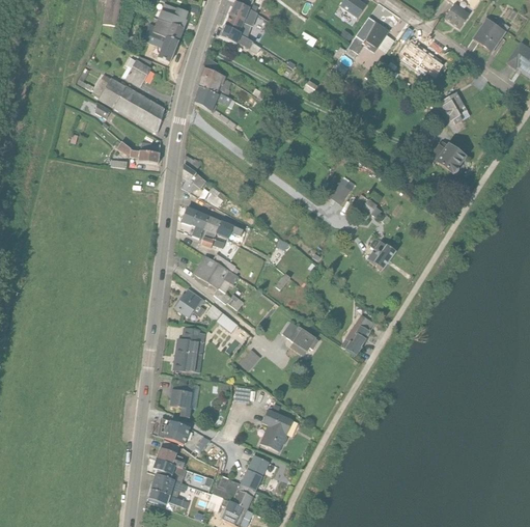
[(106,0),(103,23),(116,25),(120,0),(106,0)]
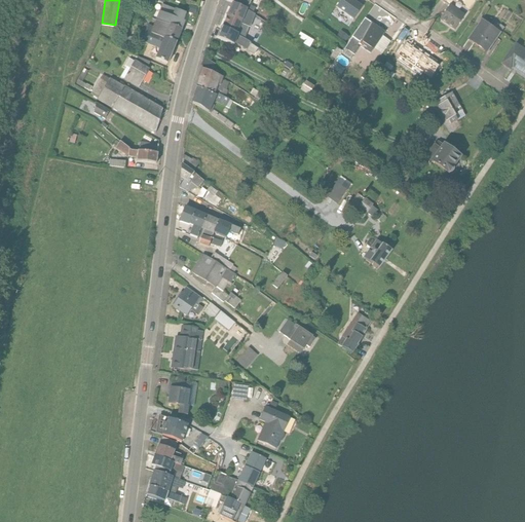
[(148,0),(146,5),(153,8),(156,0),(148,0)]
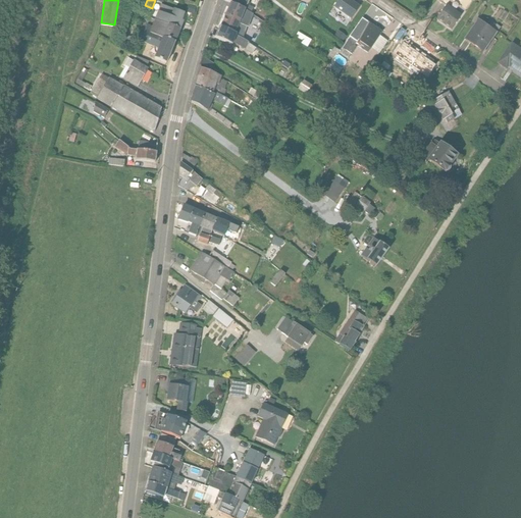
[(246,8),(245,9),(251,11),(254,6),(247,3),(248,0),(231,0),(230,2),(246,8)]
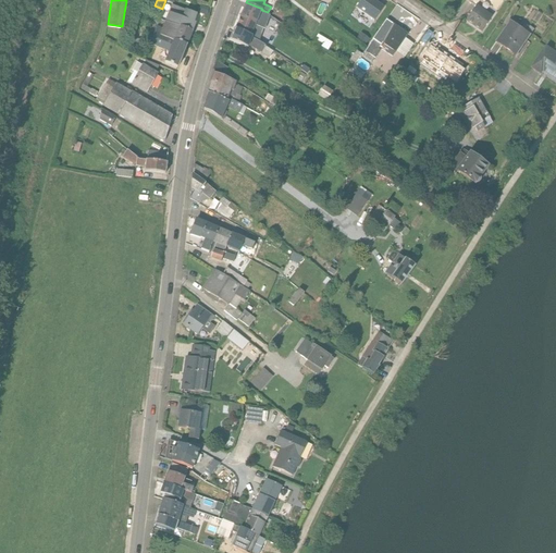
[(358,0),(355,5),(374,19),(384,4),(378,0),(358,0)]
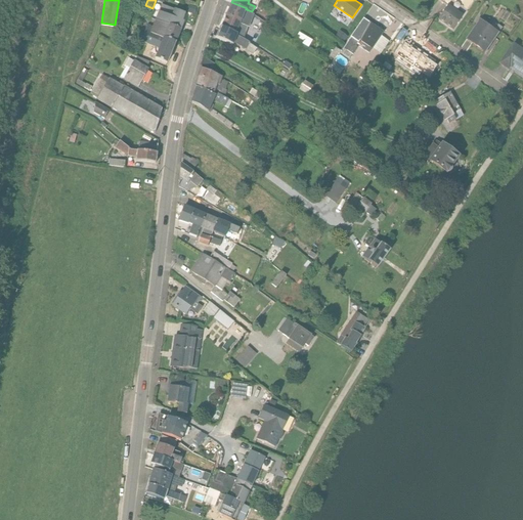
[(226,14),(241,20),(246,9),(247,8),(231,2),(226,14)]
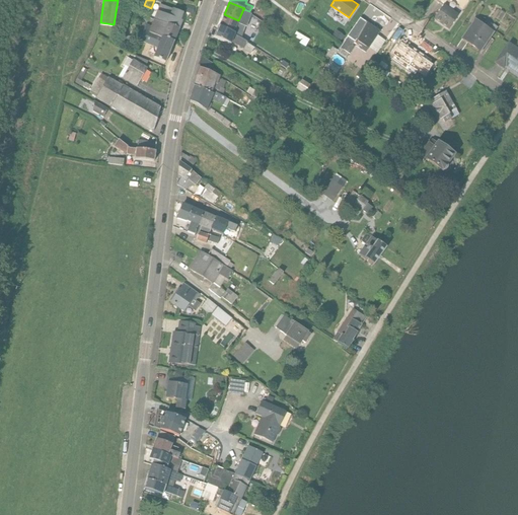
[(167,22),(179,27),(182,20),(181,19),(183,12),(172,7),(160,3),(157,10),(154,18),(167,23),(167,22)]
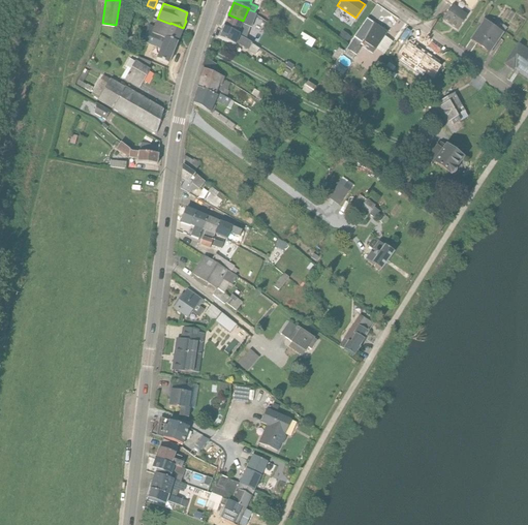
[(191,3),(188,9),(196,12),(198,6),(191,3)]
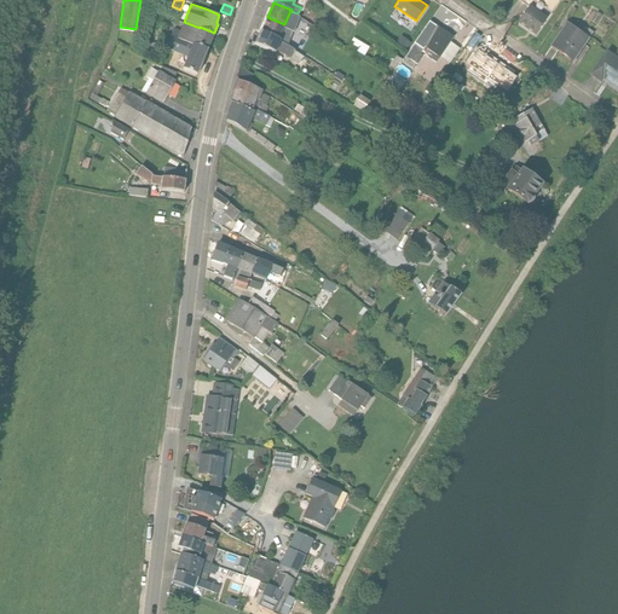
[(530,4),(517,22),(535,34),(547,16),(530,4)]
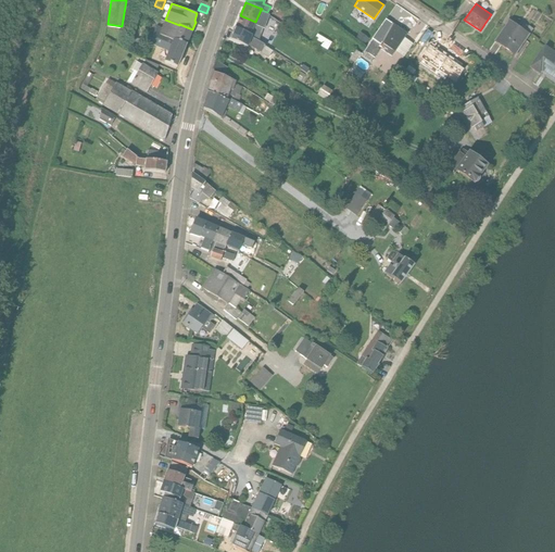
[(255,22),(255,23),(264,27),(268,13),(267,12),(261,10),(255,22)]
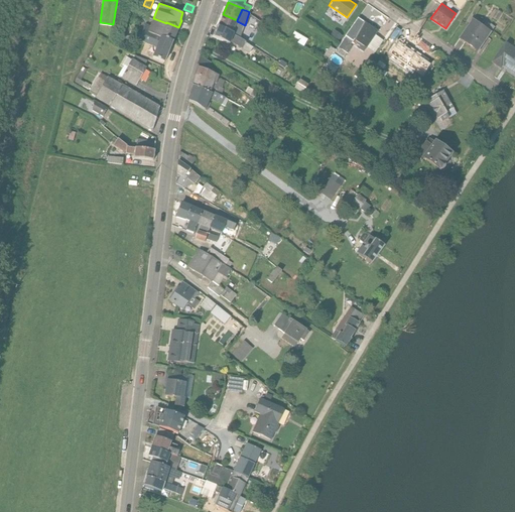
[(219,25),(233,31),(234,27),(237,21),(237,20),(223,14),(219,25)]
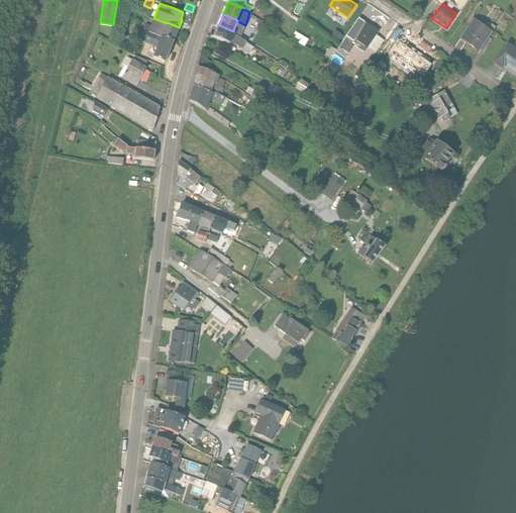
[(494,30),(490,27),(474,16),(458,37),(480,52),(495,30),(494,30)]
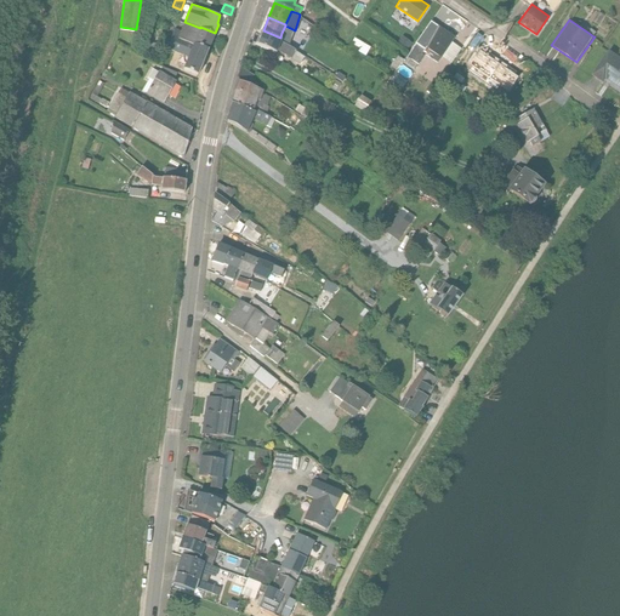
[(178,36),(192,43),(193,41),(209,49),(215,33),(200,27),(200,28),(185,22),(181,29),(178,36)]
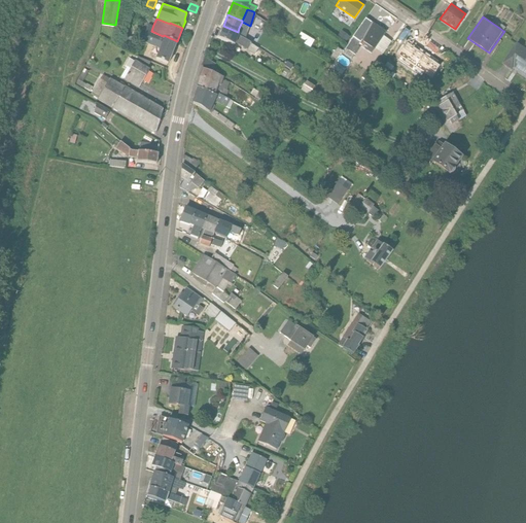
[(361,38),(374,47),(386,30),(371,20),(358,37),(361,38)]
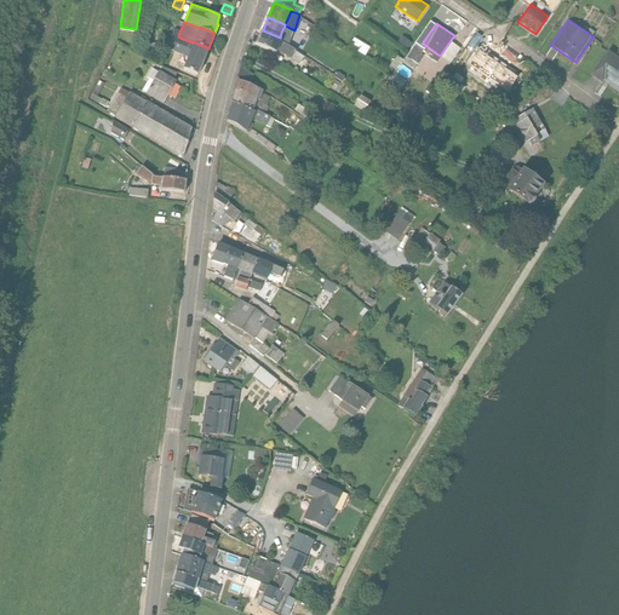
[(165,65),(177,70),(179,64),(183,65),(191,42),(178,36),(181,29),(175,27),(167,46),(183,53),(181,62),(168,57),(164,55),(160,64),(165,65)]
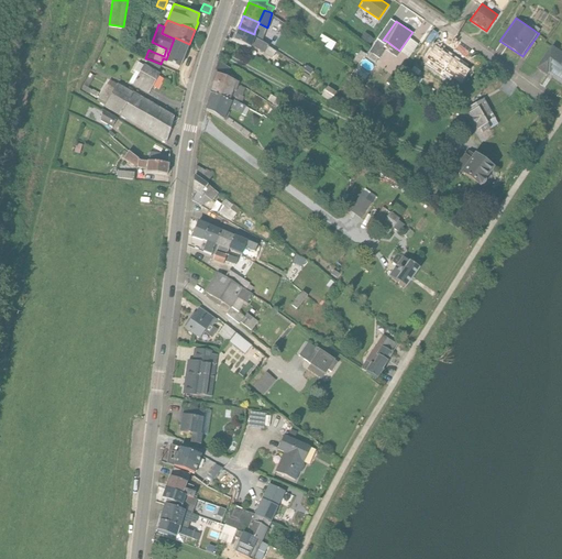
[(254,34),(239,28),(238,28),(232,39),(251,46),(252,44),(255,36),(255,35),(254,34)]
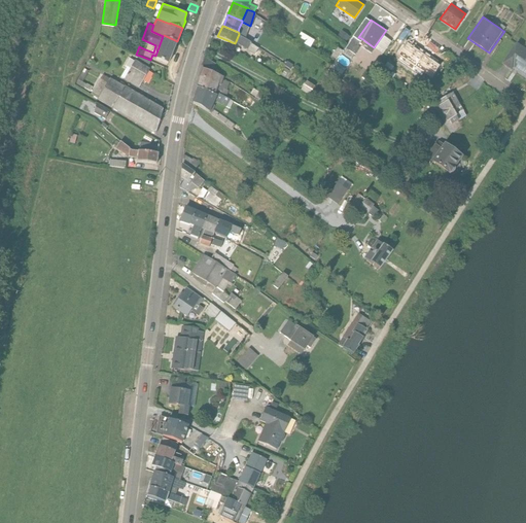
[(239,33),(239,34),(248,39),(251,34),(239,28),(238,32),(239,33)]
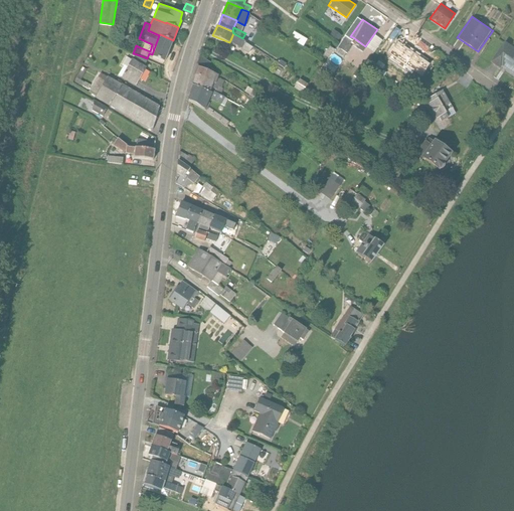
[(332,38),(337,31),(333,28),(328,35),(332,38)]
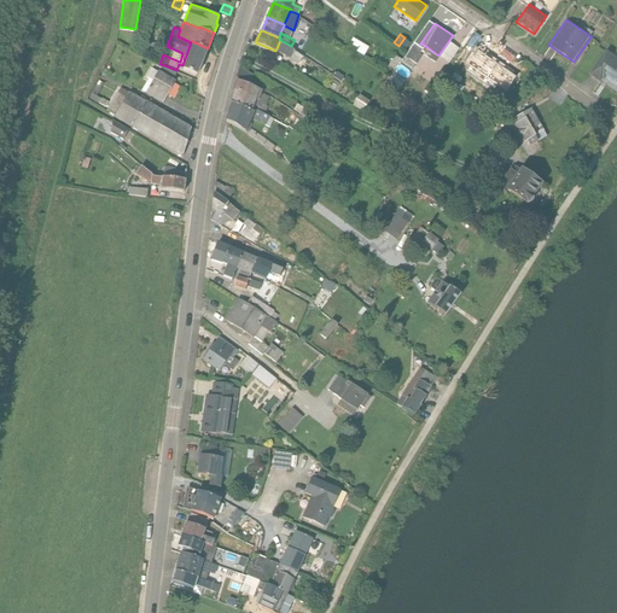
[(353,36),(348,45),(365,53),(368,46),(353,36)]
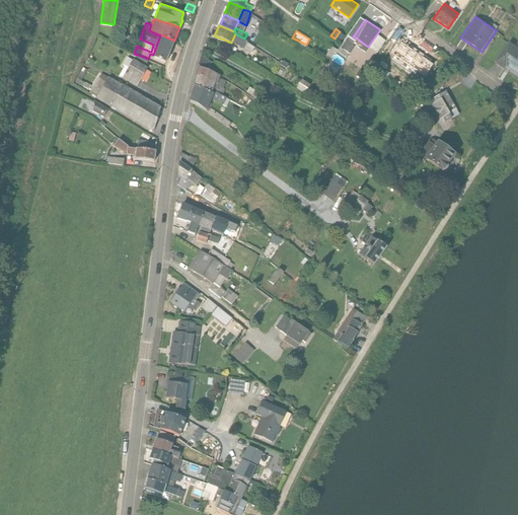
[(340,31),(335,39),(340,42),(345,34),(340,31)]
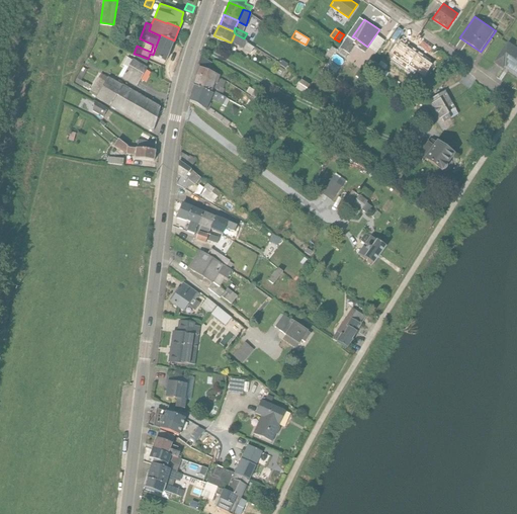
[(235,33),(232,40),(243,47),(242,48),(250,52),(251,49),(253,50),(254,46),(247,40),(244,38),(235,33)]
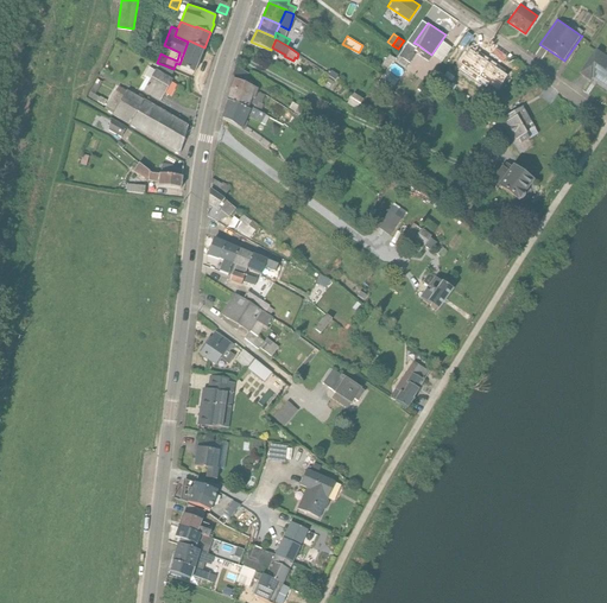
[(188,42),(179,64),(178,65),(195,71),(204,48),(189,40),(188,42)]
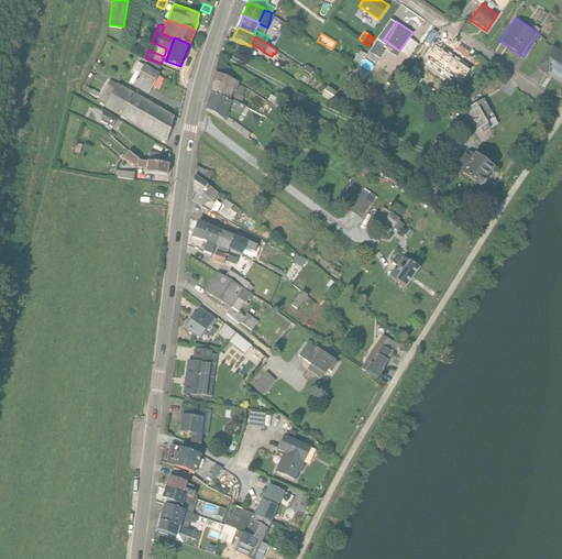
[(366,55),(374,59),(375,61),(378,57),(384,48),(383,47),(384,46),(396,55),(399,51),(386,41),(385,43),(377,37),(370,50),(367,54),(366,55)]
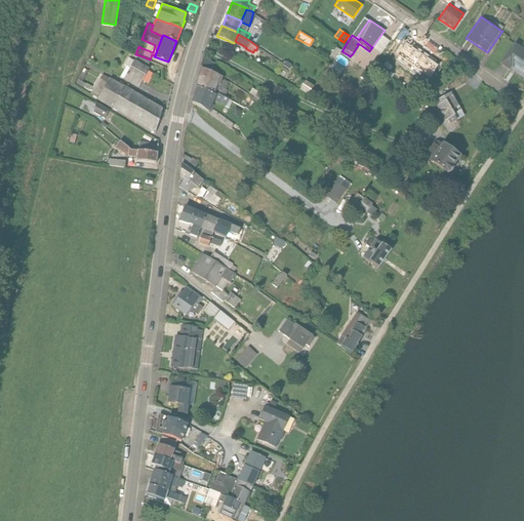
[(523,46),(516,41),(501,63),(512,69),(514,65),(523,71),(523,46)]
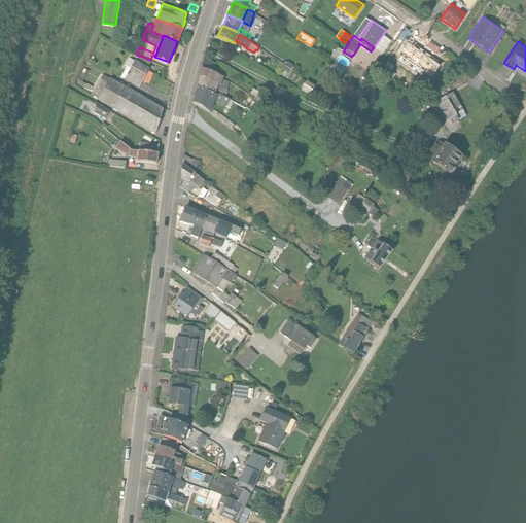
[(343,51),(344,50),(335,43),(331,47),(335,49),(328,58),(334,62),(340,53),(348,59),(350,56),(343,51)]
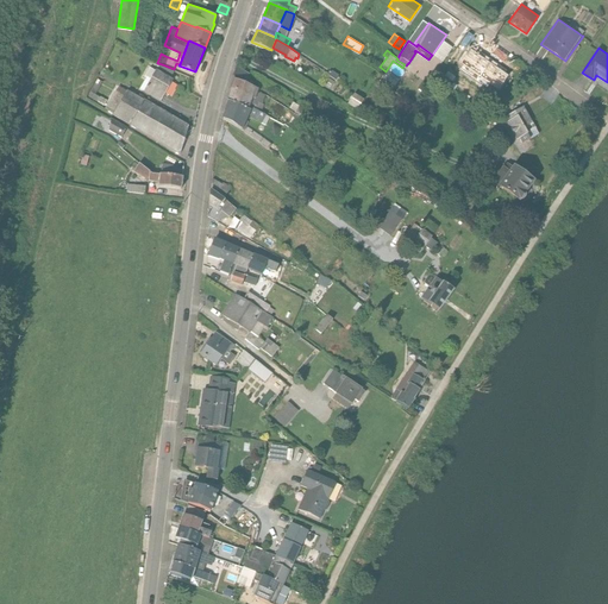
[(237,63),(234,77),(248,83),(251,71),(237,63)]
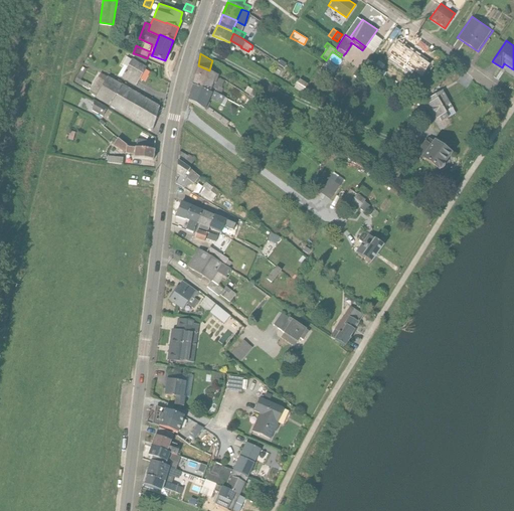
[(147,58),(137,54),(136,54),(132,57),(144,64),(147,58)]
